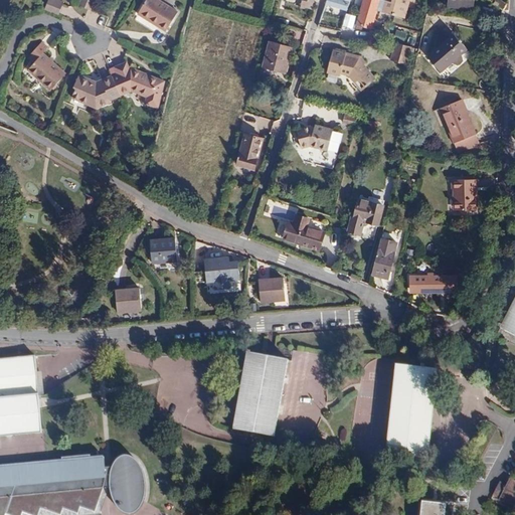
[(57,15),(63,3),(57,0),(47,0),(44,9),(57,15)]
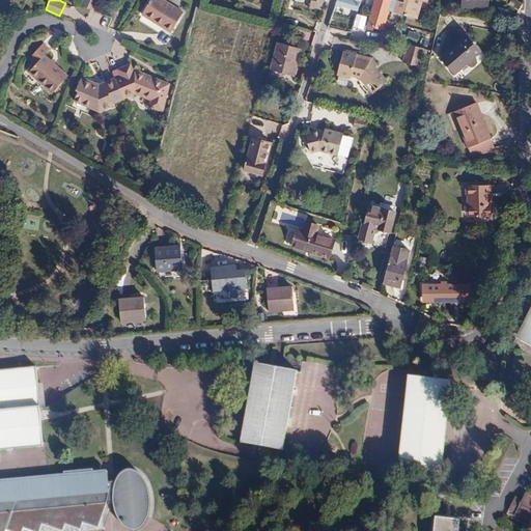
[(83,0),(81,5),(93,10),(98,0),(83,0)]
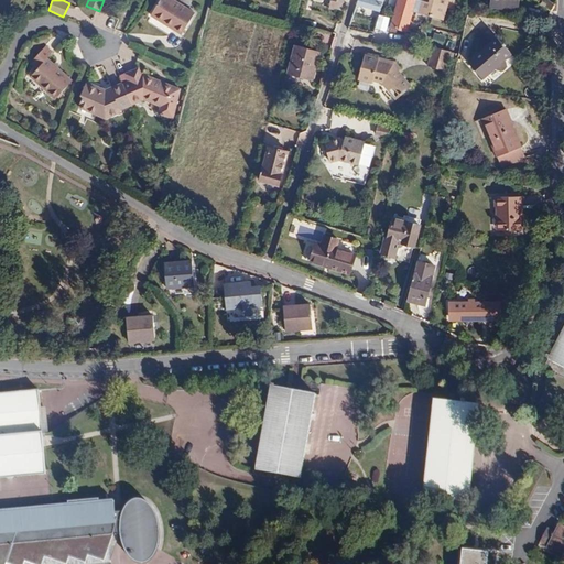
[(181,35),(194,13),(173,0),(159,0),(150,15),(181,35)]
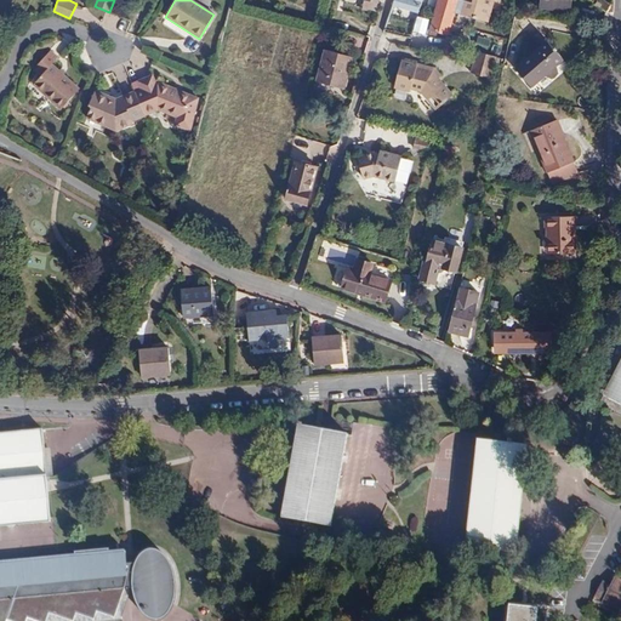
[(422,1),(417,0),(396,0),(394,6),(420,13),(422,1)]
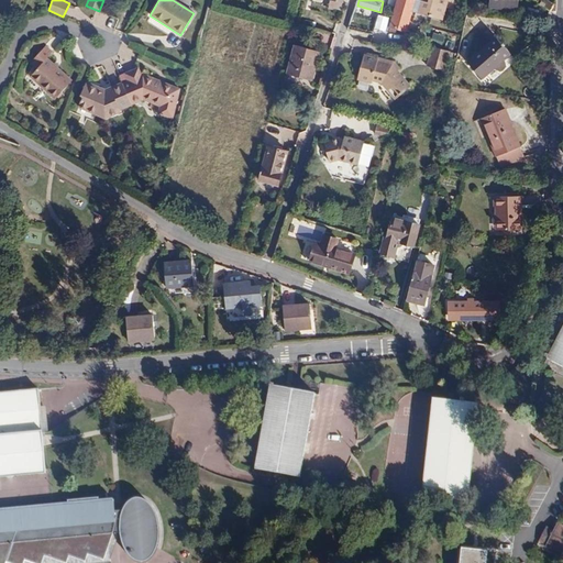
[(397,0),(389,26),(406,32),(415,0),(397,0)]
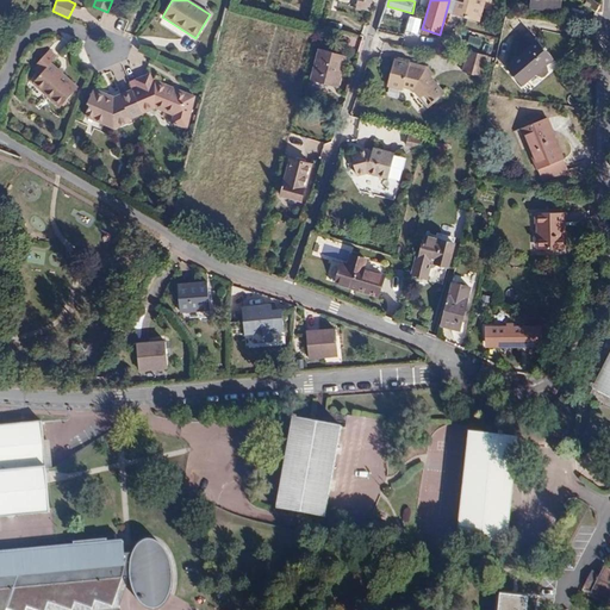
[(453,0),(449,13),(479,22),(484,0),(453,0)]
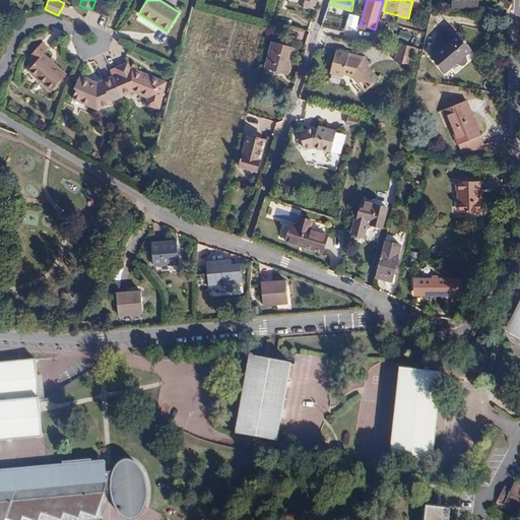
[(477,9),(478,0),(453,0),(453,6),(477,9)]
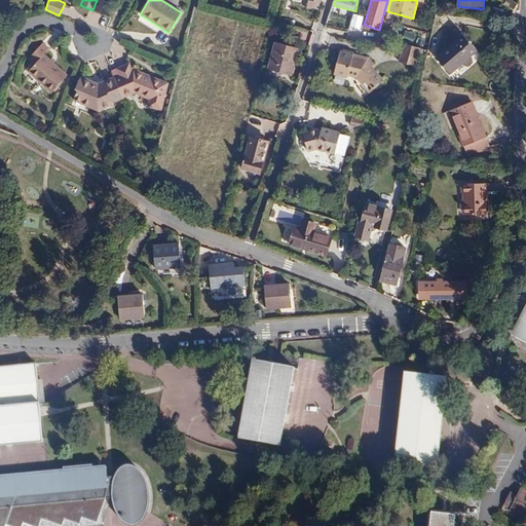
[(517,4),(511,0),(496,0),(513,10),(517,4)]
